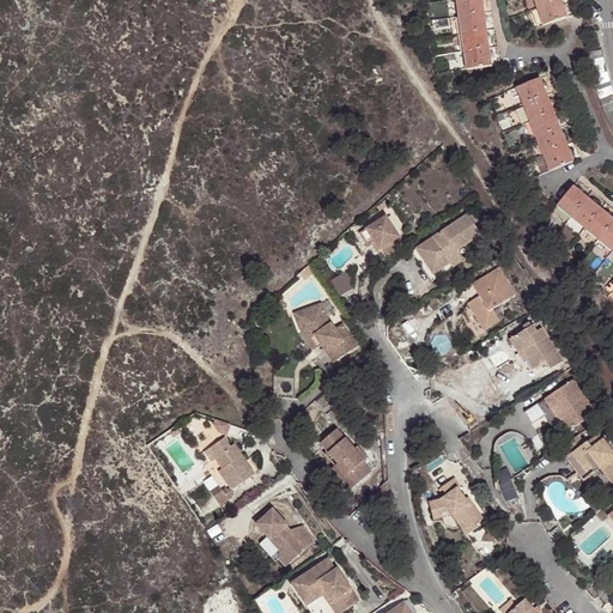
[(456,19),(480,16),(478,0),(460,0),(454,1),(456,19)]
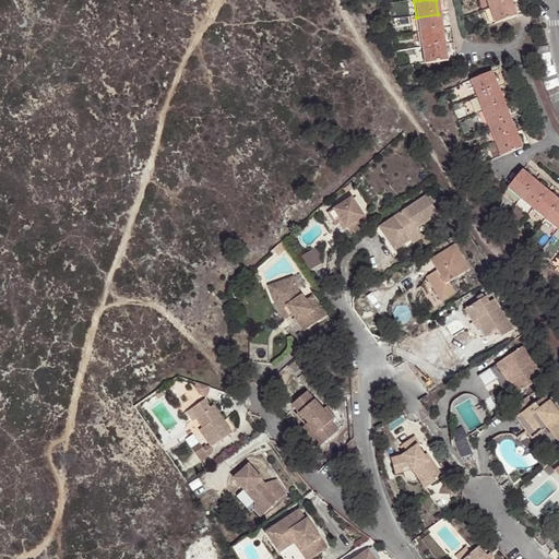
[(509,0),(486,0),(489,10),(510,2),(509,0)]
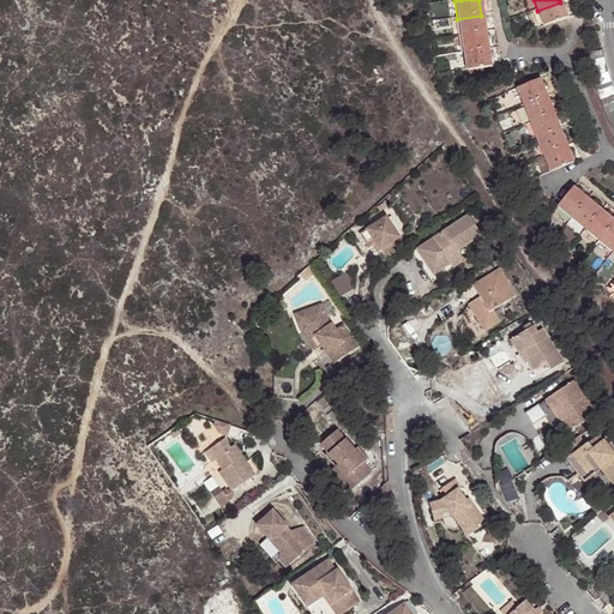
[(566,19),(560,2),(537,11),(545,29),(566,19)]
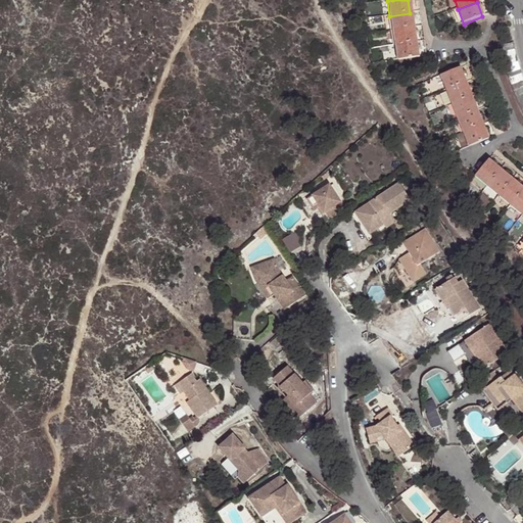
[(389,16),(391,31),(412,28),(410,13),(389,16)]
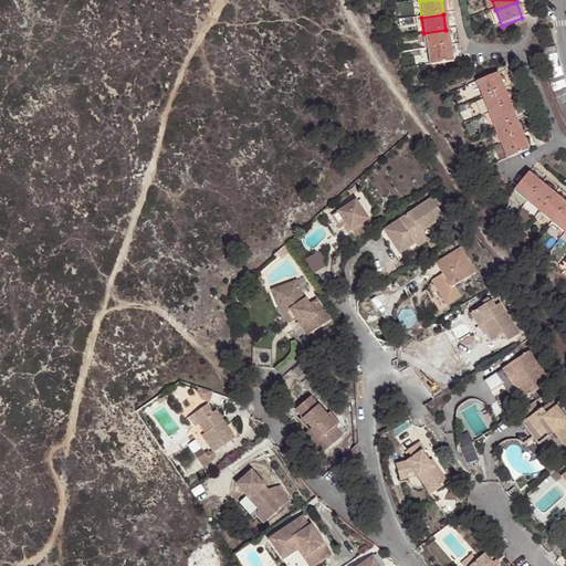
[(423,33),(426,50),(449,46),(446,30),(423,33)]
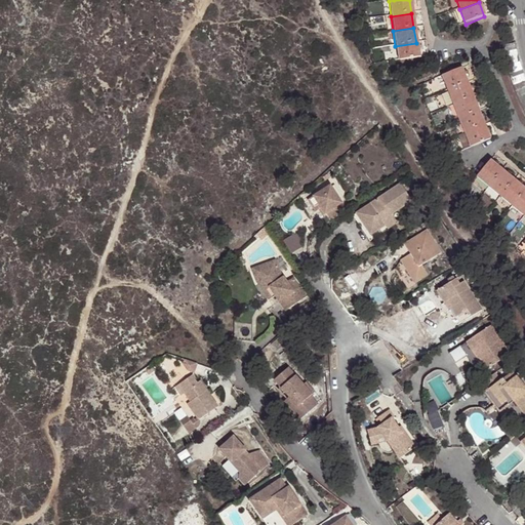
[(416,43),(395,46),(398,62),(418,58),(416,43)]
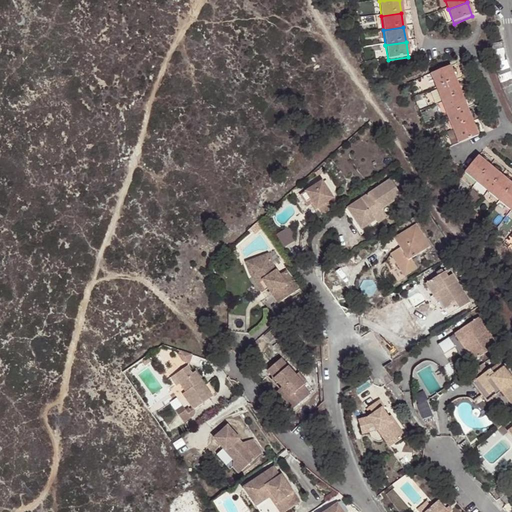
[(511,108),(511,109),(511,79),(510,73),(508,68),(506,61),(505,56),(503,49),(501,43),(489,45),(491,51),(493,58),(494,64),(496,71),(498,77),(501,83),(503,89),(506,95),(508,101),(511,108)]
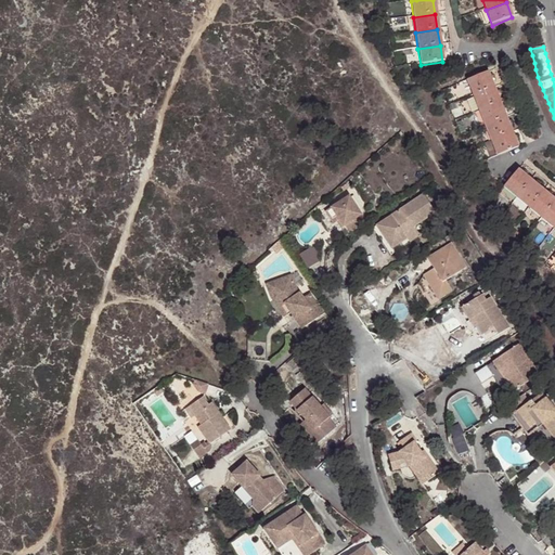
[(472,98),(492,89),(486,74),(465,81),(472,98)]
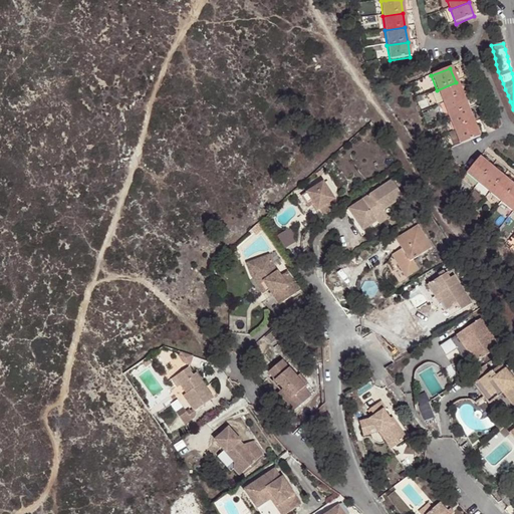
[(461,96),(456,82),(437,90),(442,104),(461,96)]
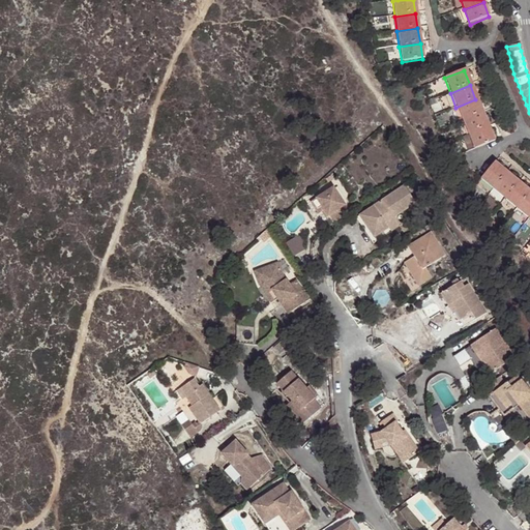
[(462,122),(481,115),(475,99),(455,108),(462,122)]
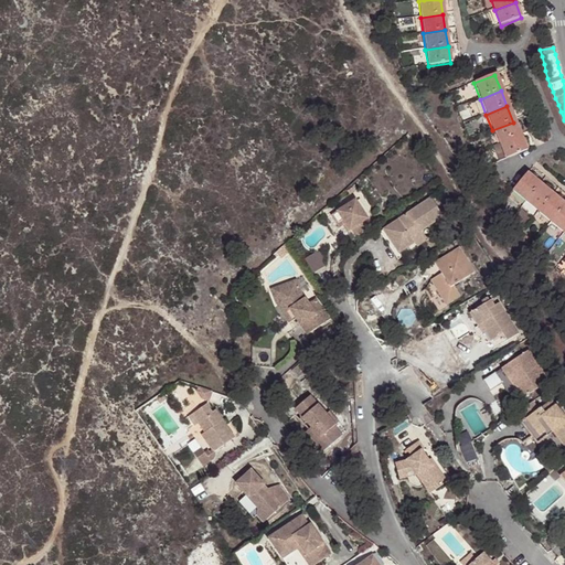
[(499,146),(520,137),(513,123),(492,130),(499,146)]
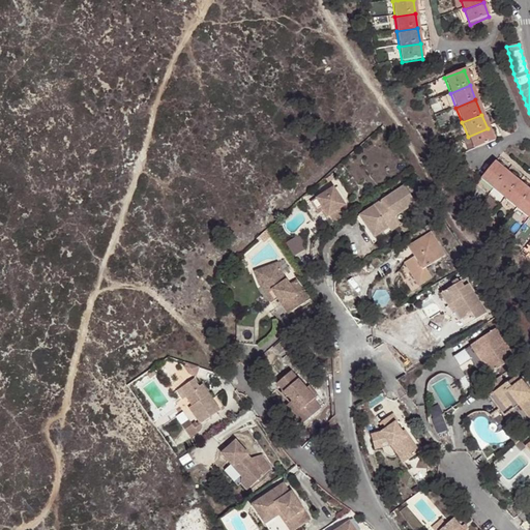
[(493,144),(488,128),(468,137),(473,151),(493,144)]
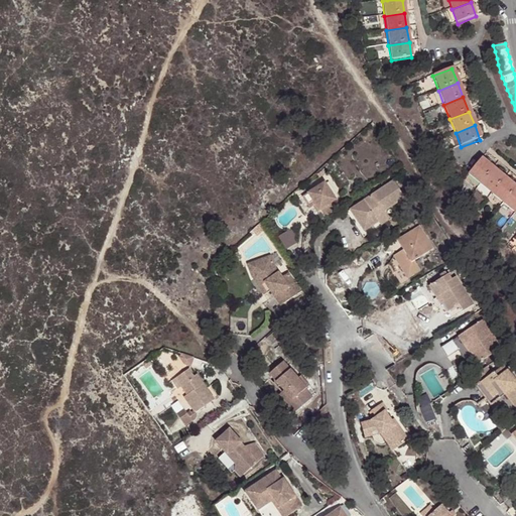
[(466,175),(478,184),(491,169),(479,159),(466,175)]
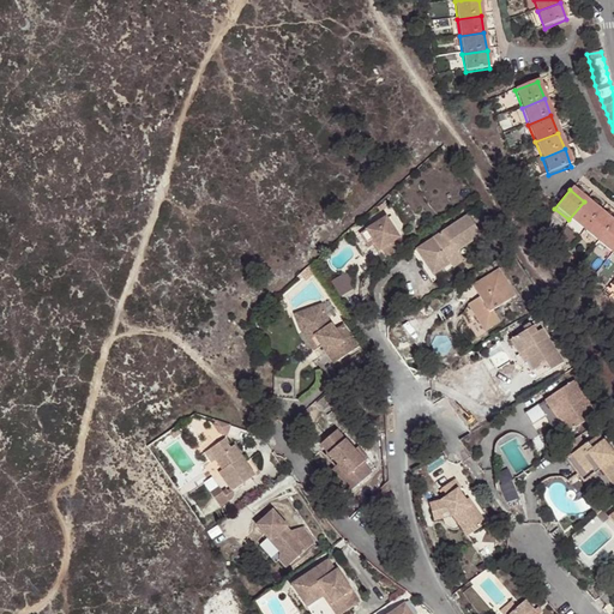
[(584,202),(569,220),(582,232),(597,212),(584,202)]
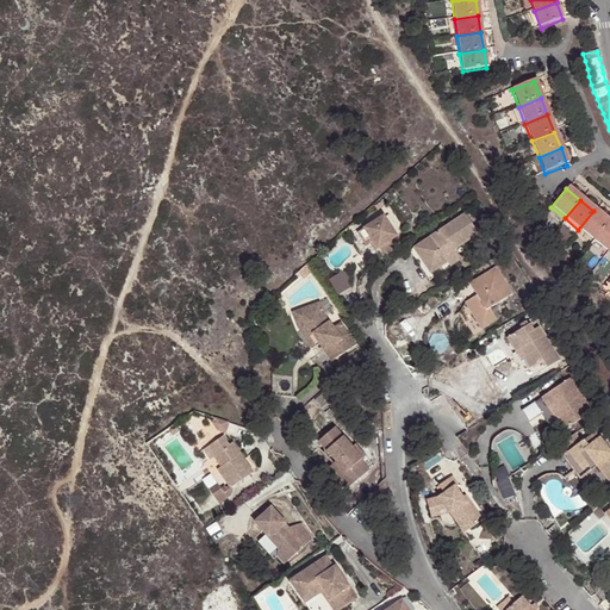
[(368,223),(390,254),(406,242),(385,211),(368,223)]
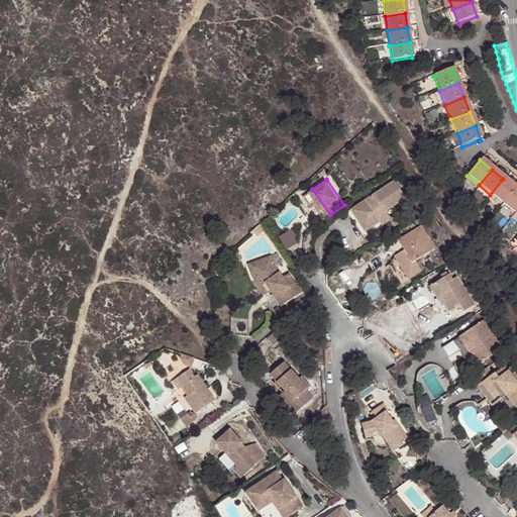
[(395,179),(374,193),(375,195),(367,200),(367,198),(351,207),(367,229),(381,220),(378,215),(386,210),(406,196),(395,179)]
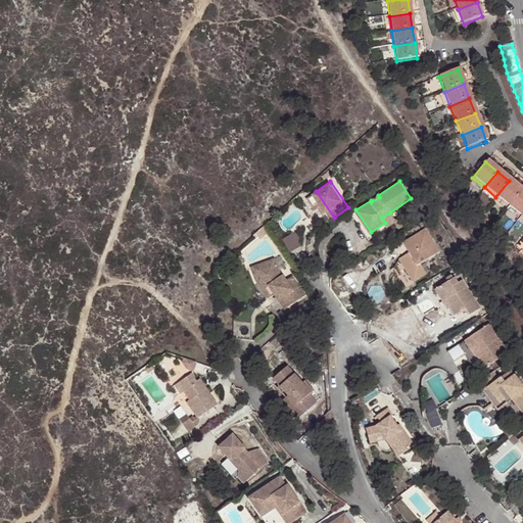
[(495,197),(508,207),(521,191),(509,181),(495,197)]
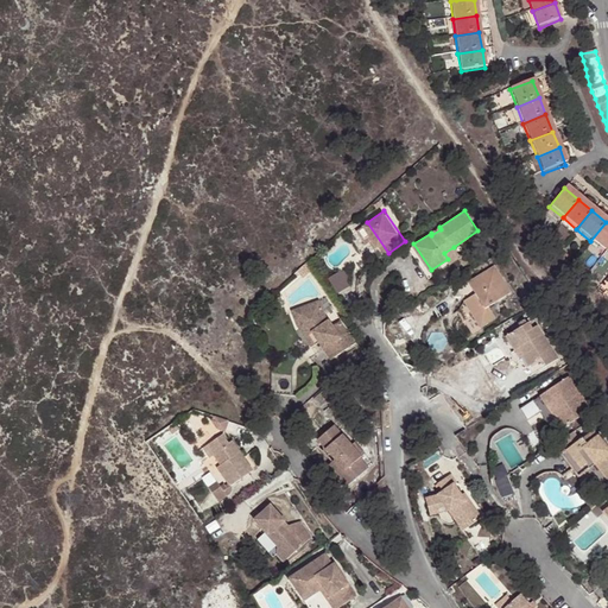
[(590,241),(603,252),(607,247),(607,223),(606,222),(590,241)]
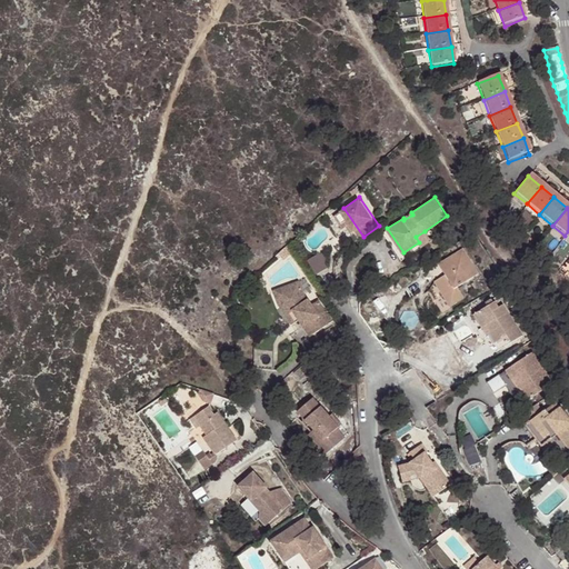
[(403,252),(387,228),(383,231),(399,255),(403,252)]
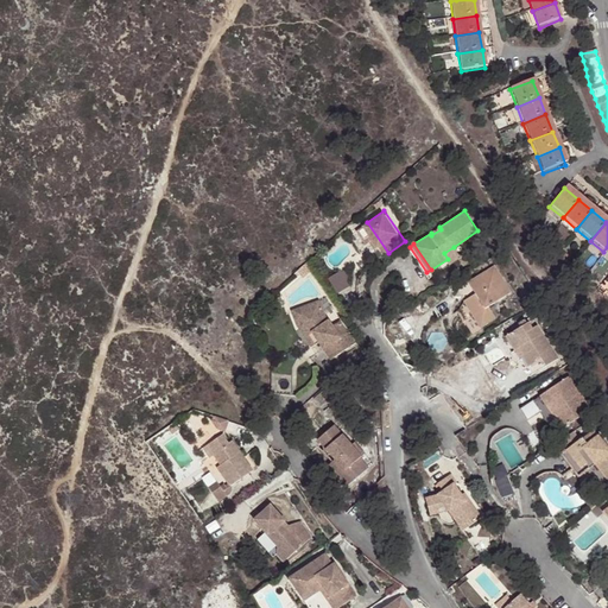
[(457,253),(454,247),(444,253),(448,259),(457,253)]
